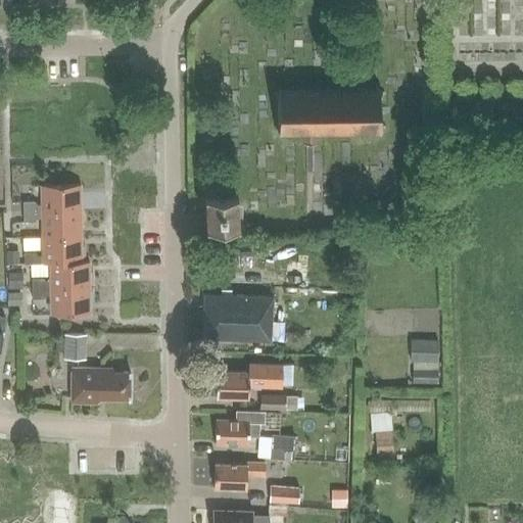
[(318,133),(386,132),(386,88),(276,89),(277,133),(304,133),(304,143),(318,143),(318,133)]
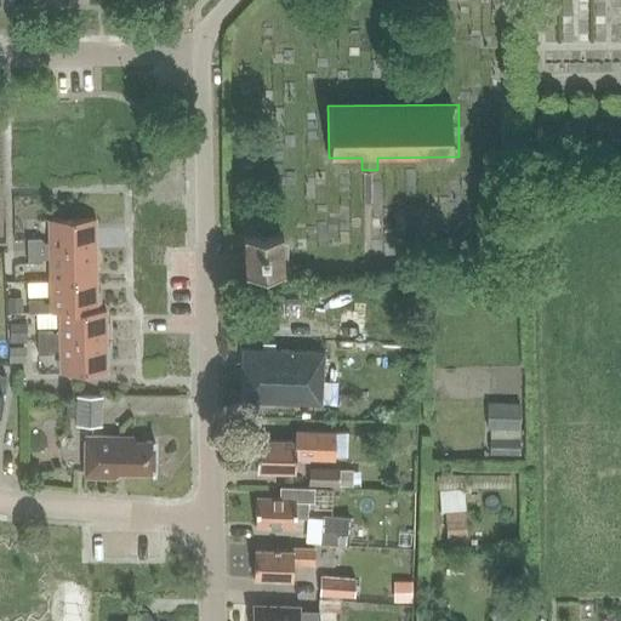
[(40,239),(29,239),(29,252),(98,250),(97,220),(50,220),(51,244),(44,244),(40,239)]
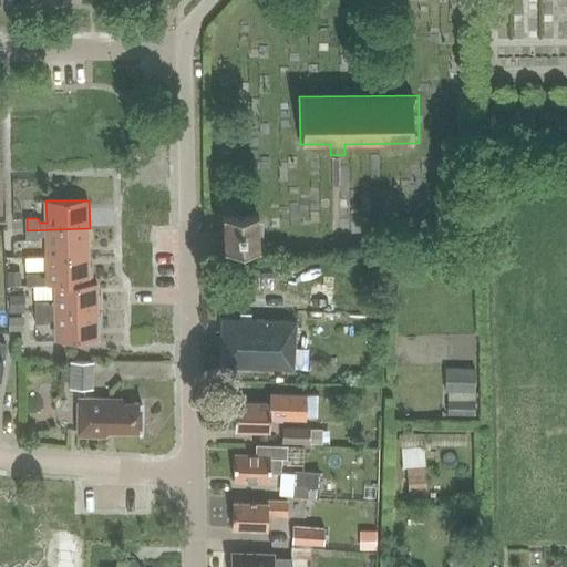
[(225,243),(259,240),(257,206),(223,207),(225,243)]
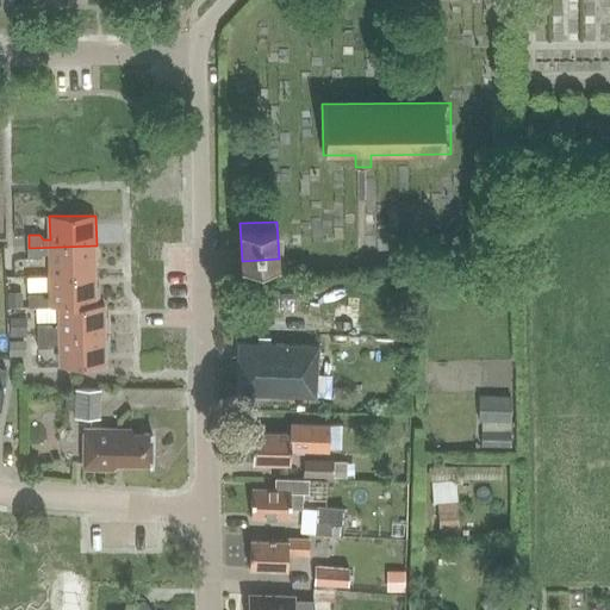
[(97,246),(29,248),(29,260),(41,260),(44,254),(50,254),(50,277),(97,277),(97,246)]
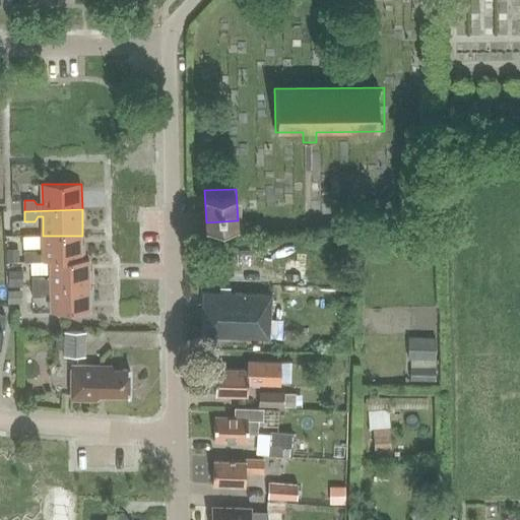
[(35,251),(25,252),(25,262),(51,262),(83,261),(83,260),(82,236),(43,236),(44,255),(39,255),(35,251)]
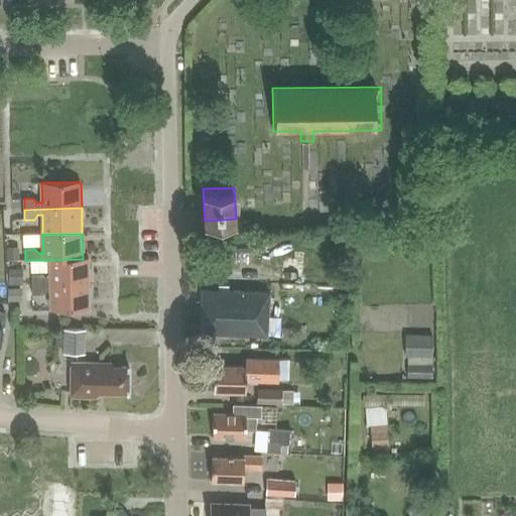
[(236,251),(252,250),(252,241),(235,242),(236,251)]
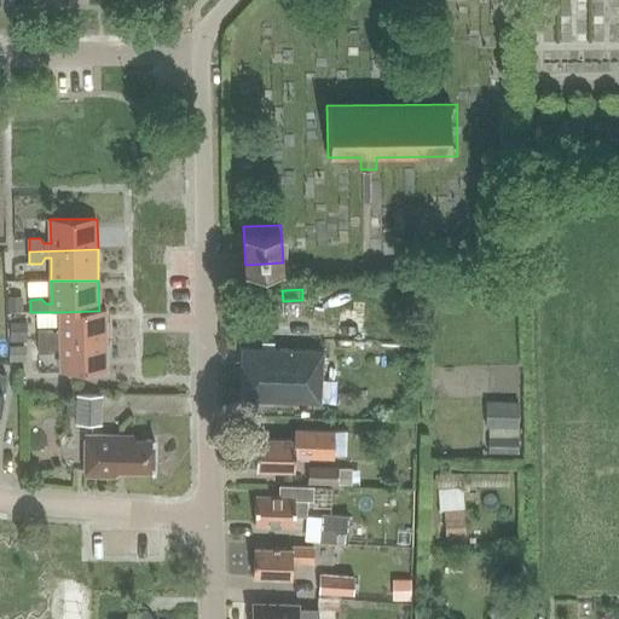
[(22,296),(7,298),(7,311),(23,311),(22,296)]
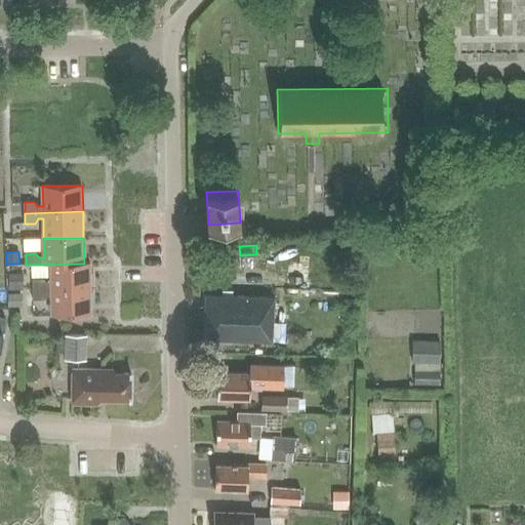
[(311,286),(311,261),(289,261),(288,285),(311,286)]
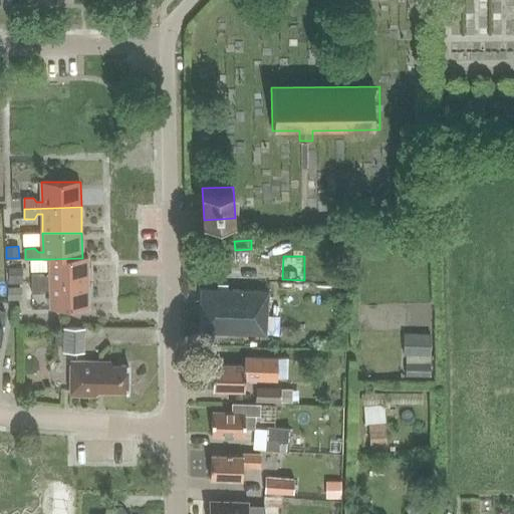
[(42,274),(33,274),(33,284),(89,283),(89,257),(82,257),(82,258),(50,259),(51,278),(45,278),(42,274)]
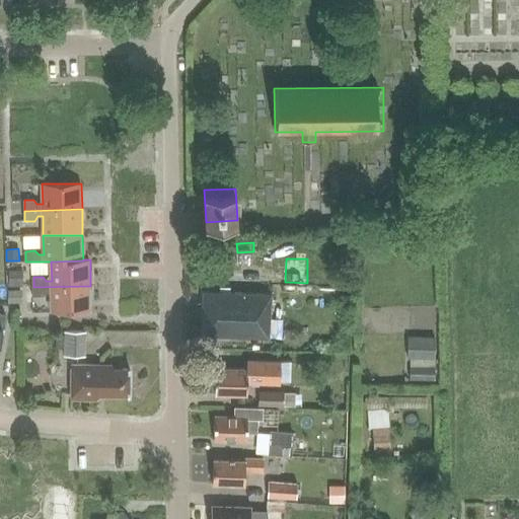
[(22,271),(8,271),(8,286),(22,285),(22,271)]
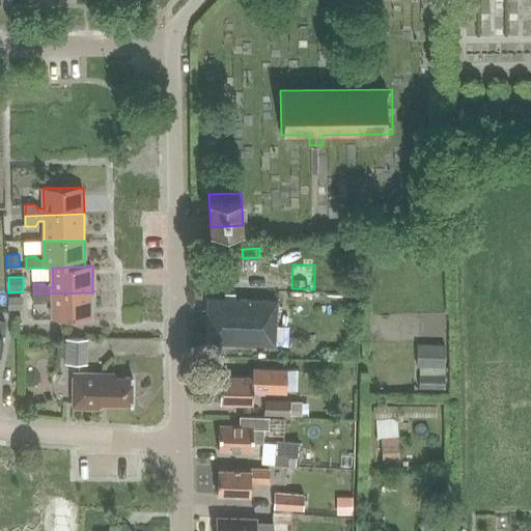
[(92,292),(34,294),(34,304),(44,304),(47,299),(53,299),(53,319),(93,319),(92,292)]
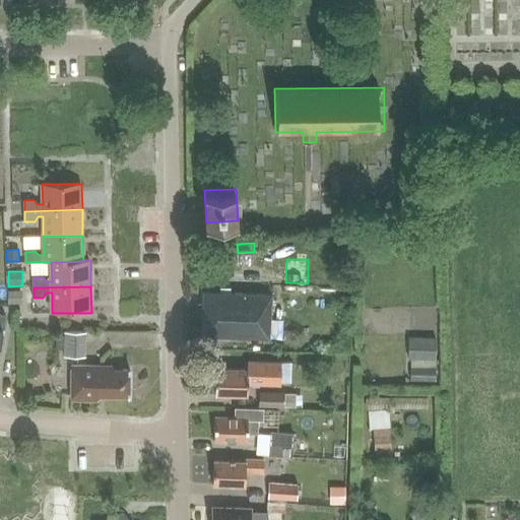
[(270,338),(272,295),(234,294),(234,288),(222,288),(222,293),(203,291),(201,335),(270,338)]
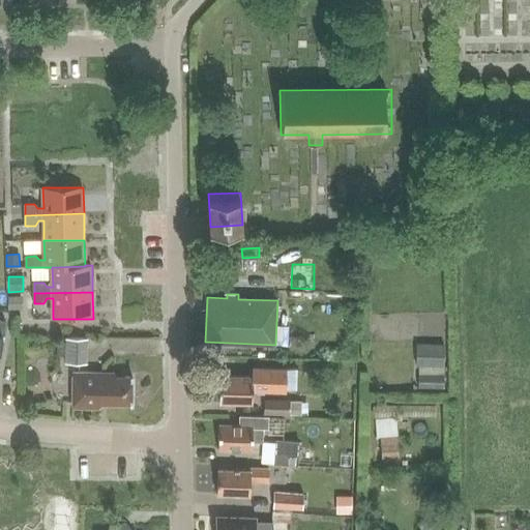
[(7,297),(7,310),(22,310),(22,297),(7,297)]
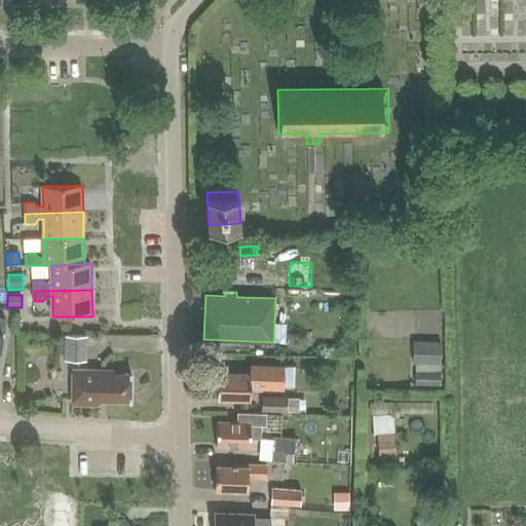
[(66,343),(59,343),(59,355),(66,355),(66,364),(88,364),(88,339),(66,339),(66,343)]
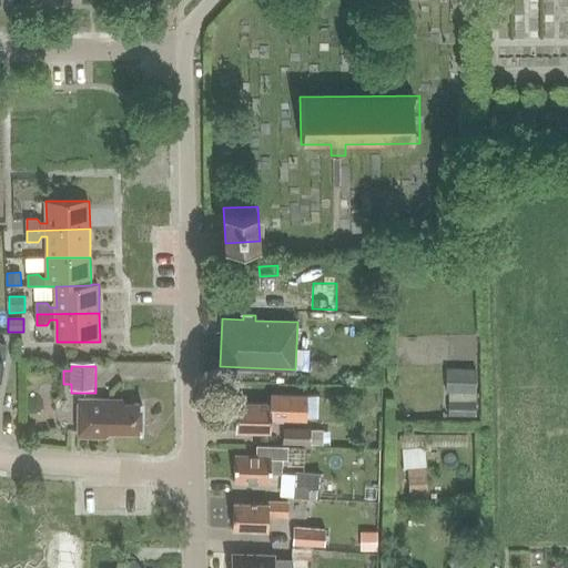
[(475,368),(445,368),(445,393),(475,394),(475,368)]
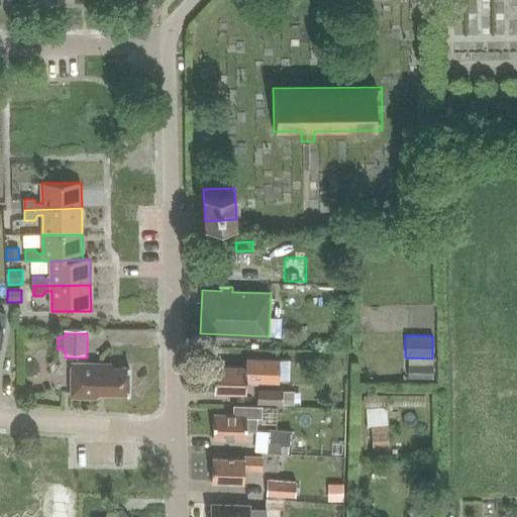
[(215,367),(214,393),(246,394),(246,382),(279,382),(280,359),(246,358),(246,368),(215,367)]
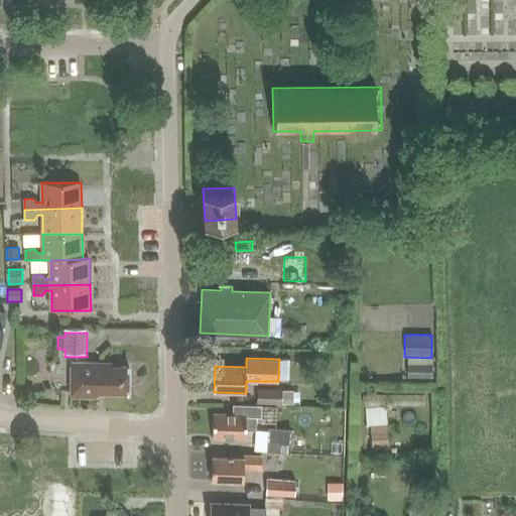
[(130,394),(130,367),(112,367),(112,362),(73,361),(73,397),(97,397),(100,393),(130,394)]
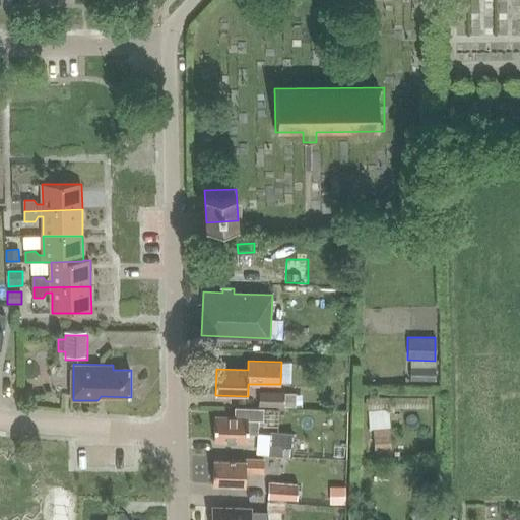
[(433,380),(433,368),(409,368),(409,380),(433,380)]
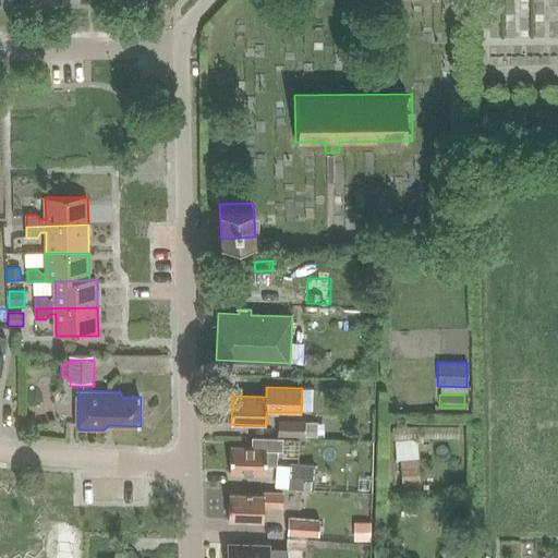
[(316,423),(305,422),(278,421),(277,434),(322,436),(322,424),(316,423)]
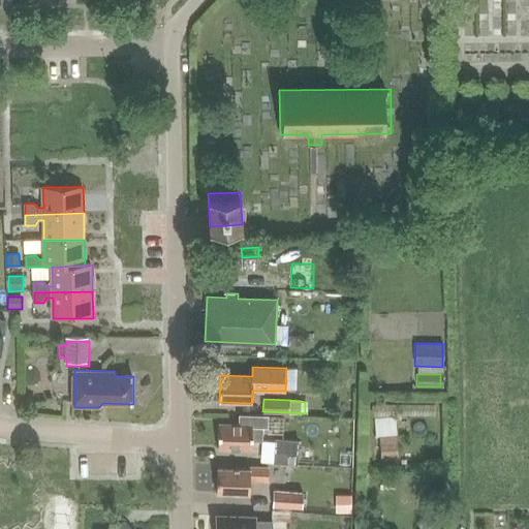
[(219,424),(218,448),(251,449),(252,440),(262,441),(262,427),(268,427),(268,416),(240,415),(239,425),(219,424)]
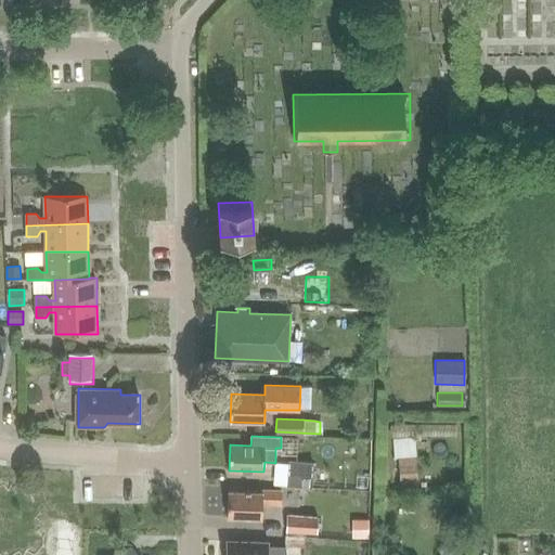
[(414,438),(394,439),(394,457),(415,456),(414,438)]
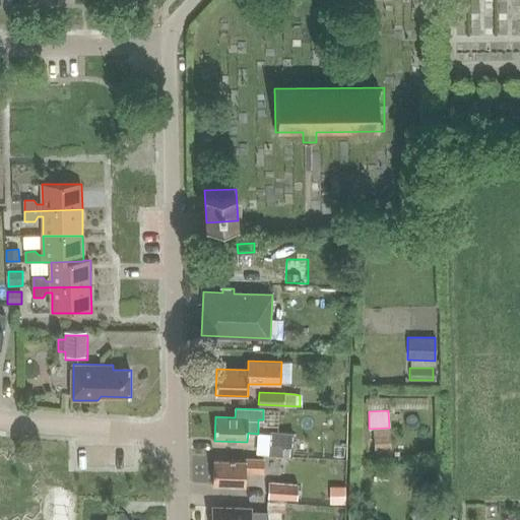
[(375,458),(391,457),(390,429),(373,430),(375,458)]
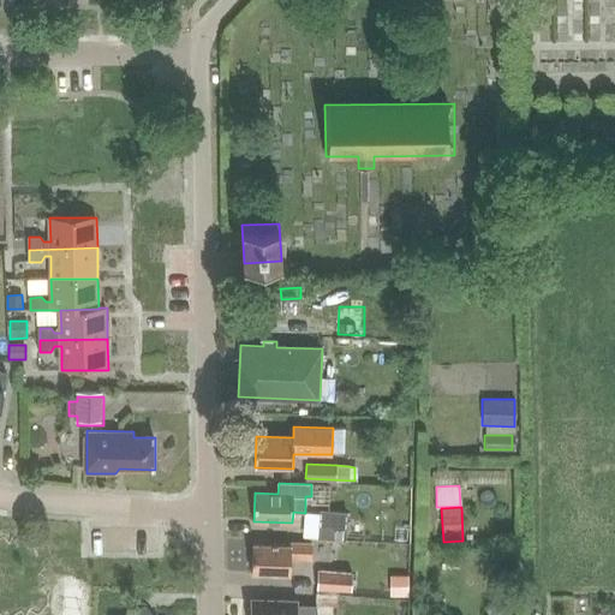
[(347,539),(350,513),(321,512),(320,537),(347,539)]
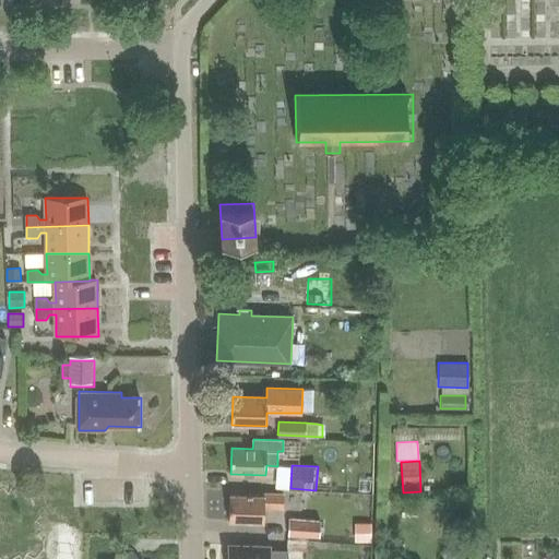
[(284,508),(284,494),(264,494),(264,497),(229,496),(229,521),(263,522),(264,507),(284,508)]
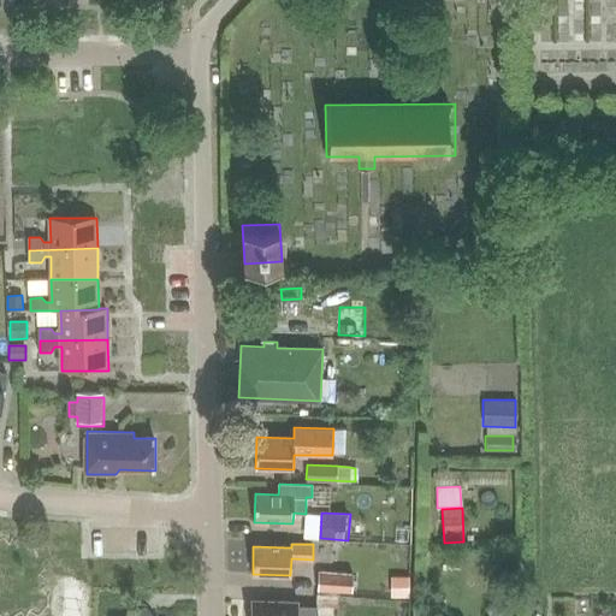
[(353,593),(354,575),(320,573),(319,591),(353,593)]
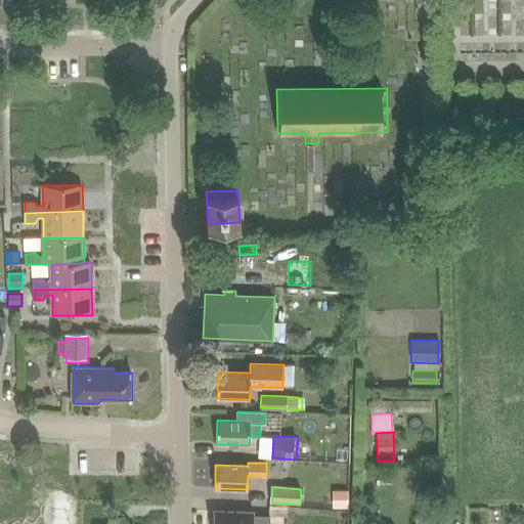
[(332,490),(332,509),(347,509),(347,490),(332,490)]
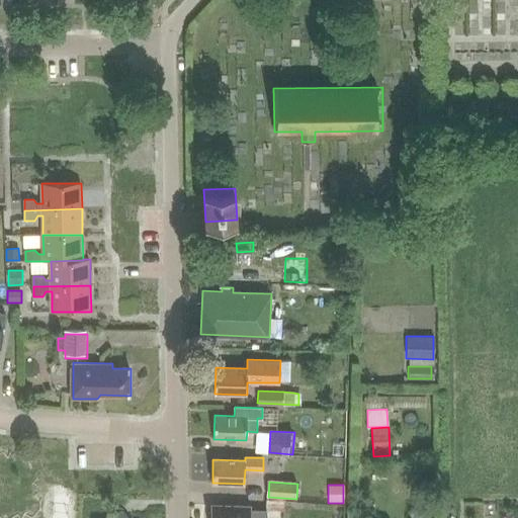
[(284,501),(267,501),(266,511),(284,511),(284,501)]
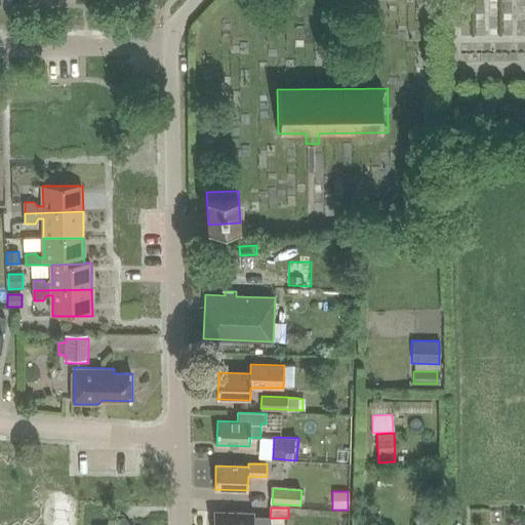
[(270,524),(270,518),(254,517),(254,513),(232,512),(232,514),(214,514),(214,518),(210,520),(210,524),(270,524)]
